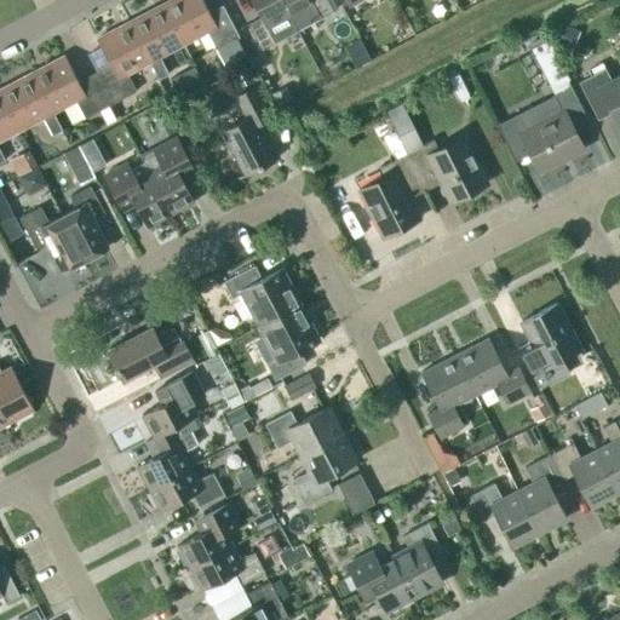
[(201,0),(171,0),(162,5),(183,45),(206,33),(224,65),(245,55),(236,39),(239,38),(224,11),(211,18),(201,0)]
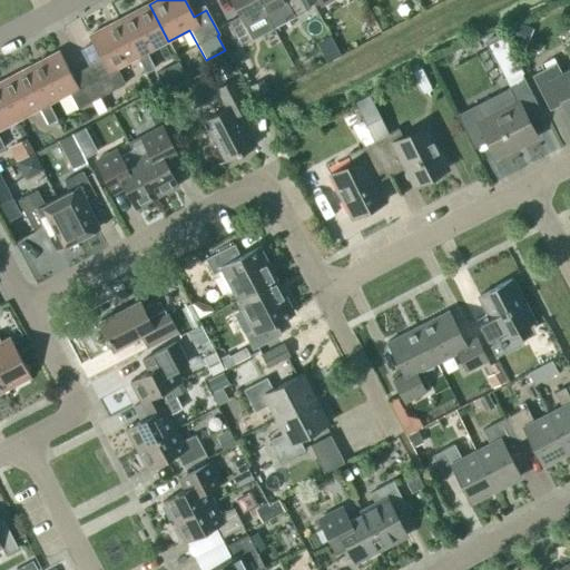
[(229,0),(239,17),(233,20),(227,23),(239,47),(248,41),(252,40),(258,37),(259,36),(273,29),(271,25),(266,16),(257,0),(229,0)]
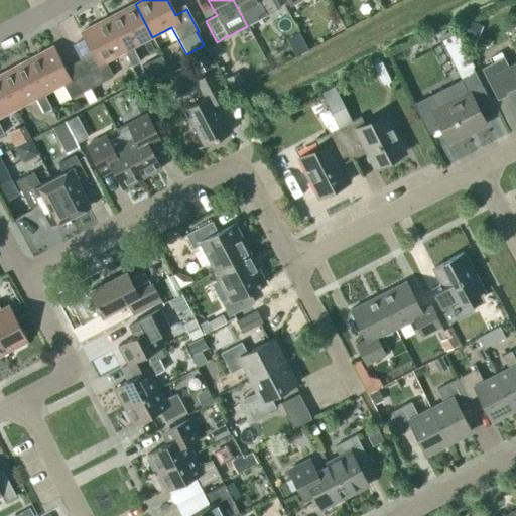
[(233,0),(241,14),(245,22),(247,26),(259,19),(266,16),(268,15),(277,10),(271,0),(233,0)]
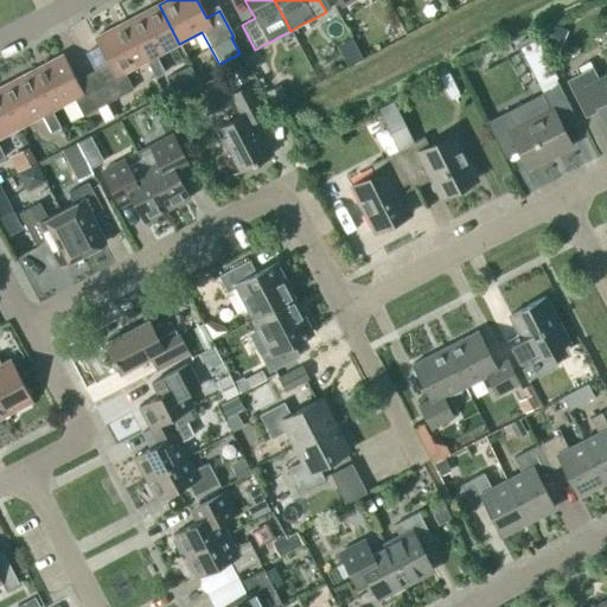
[(179,44),(159,5),(126,23),(146,62),(155,78),(165,74),(155,57),(179,44)]
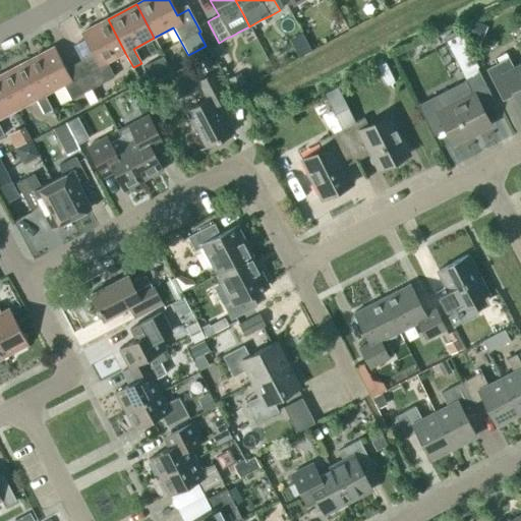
[(275,19),(283,35),(295,27),(287,12),(275,19)]
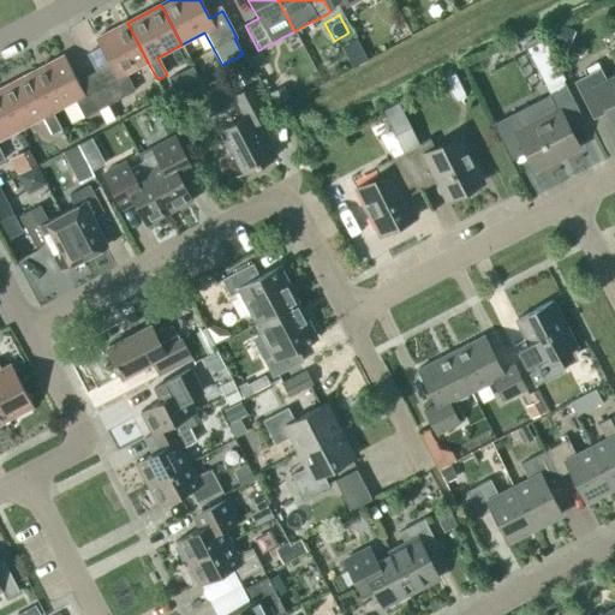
[(126,75),(148,63),(127,23),(95,40),(111,70),(97,77),(112,103),(135,91),(126,75)]
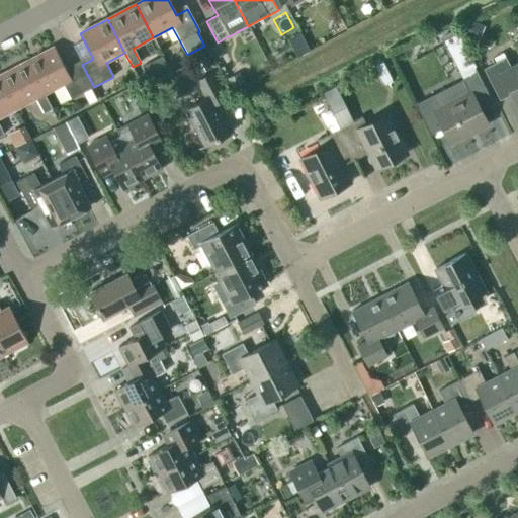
[(469,20),(462,35),(477,42),(484,26),(478,23),(477,23),(472,21),(469,20)]
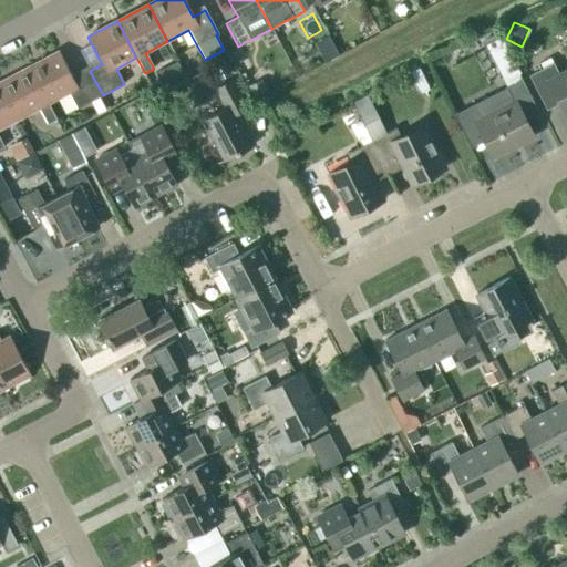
[(502,35),(484,44),(506,88),(517,82),(522,80),(518,75),(521,74),(502,35)]
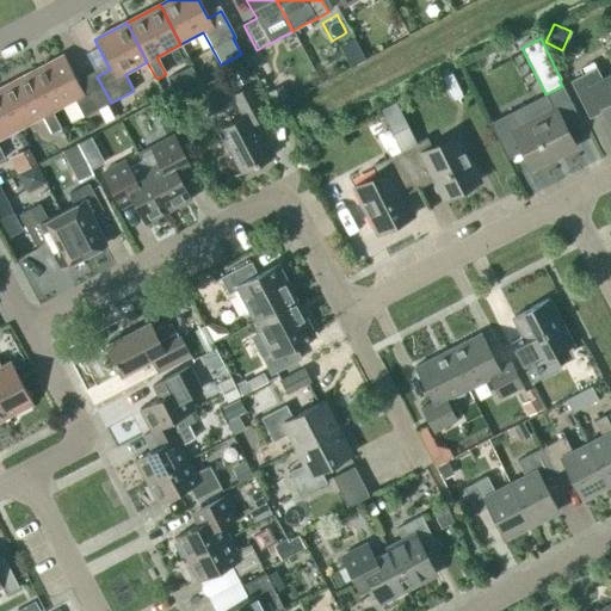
[(79,86),(63,55),(31,73),(51,112),(74,100),(82,117),(106,105),(92,79),(79,86)]
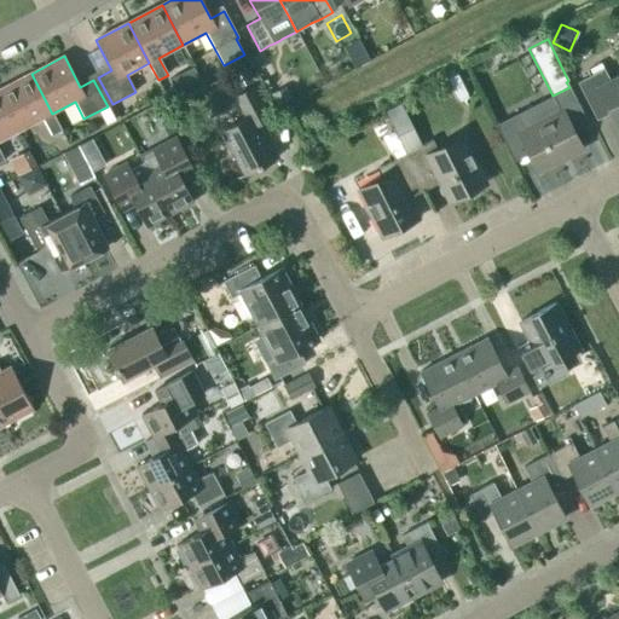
[(236,68),(229,73),(238,90),(253,81),(243,64),(239,67),(236,68)]
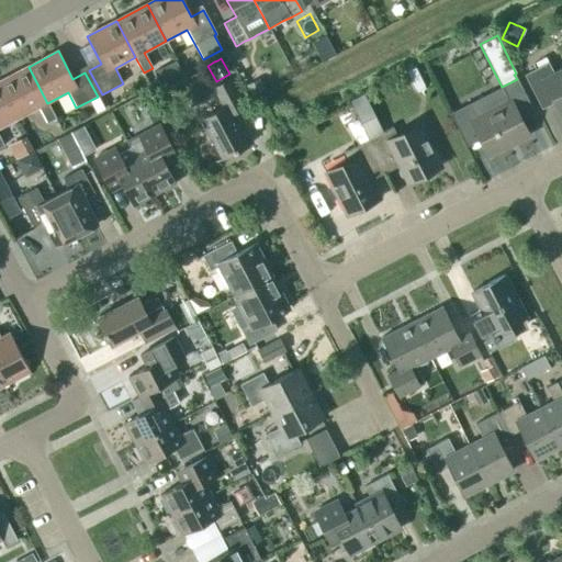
[(561,116),(561,70),(553,76),(548,64),(525,76),(539,104),(551,98),(561,117),(561,116)]
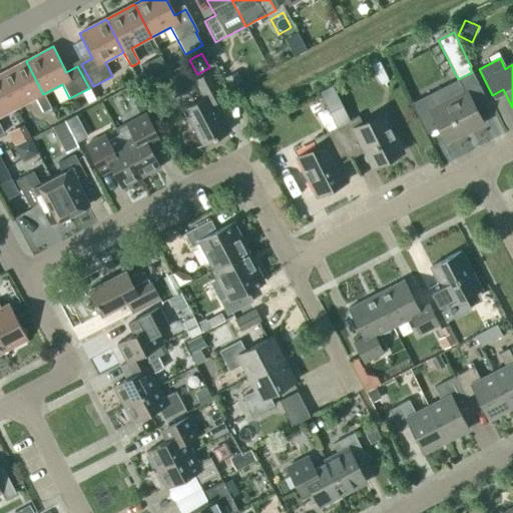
[(51,108),(43,94),(26,61),(0,74),(0,79),(16,108),(35,98),(43,112),(51,108)]
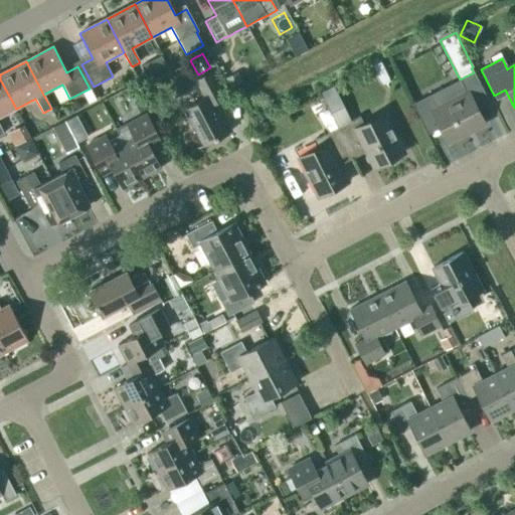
[(149,62),(141,66),(147,77),(155,73),(152,67),(149,62)]
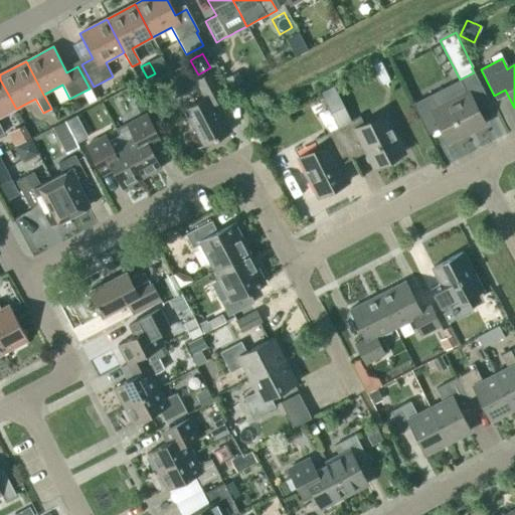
[(229,76),(225,78),(229,88),(242,81),(237,72),(232,74),(229,76)]
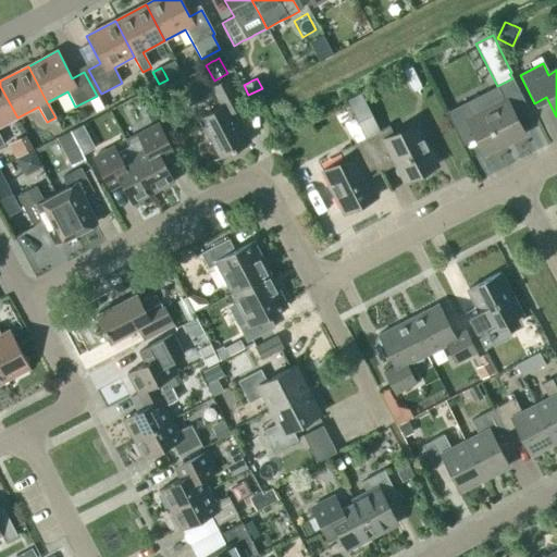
[(459,106),(446,112),(462,144),(475,138),(483,153),(523,134),(516,119),(529,112),(512,78),(508,81),(497,86),(498,88),(506,102),(503,103),(494,108),(467,122),(463,114),(459,106)]
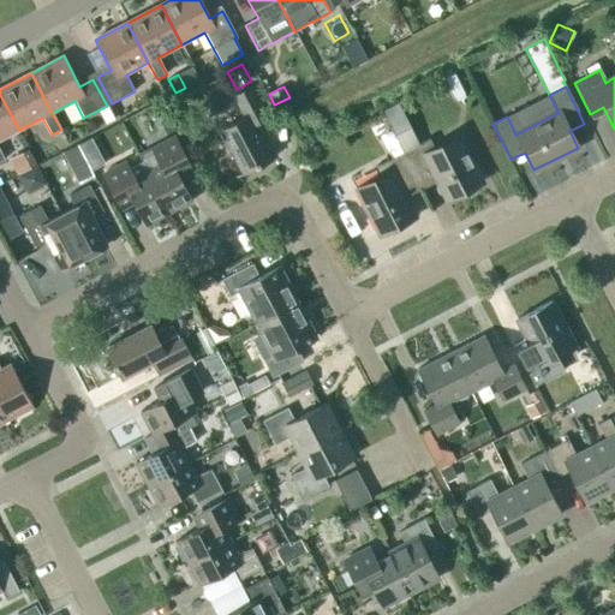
[(220,131),(242,174),(273,159),(255,125),(268,118),(251,88),(233,97),(244,119),(220,131)]
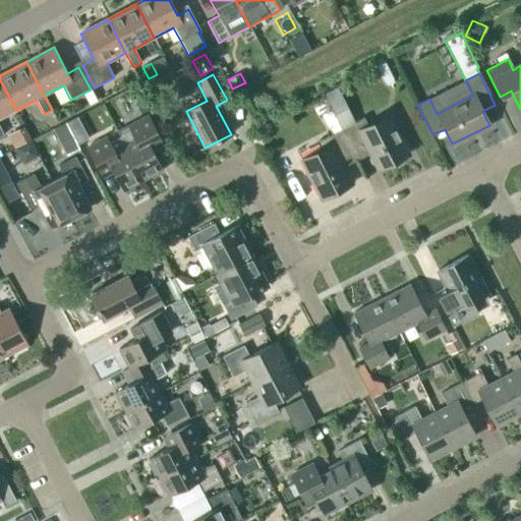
[(0,136),(4,135),(0,128),(0,118),(16,110),(0,80),(0,136)]
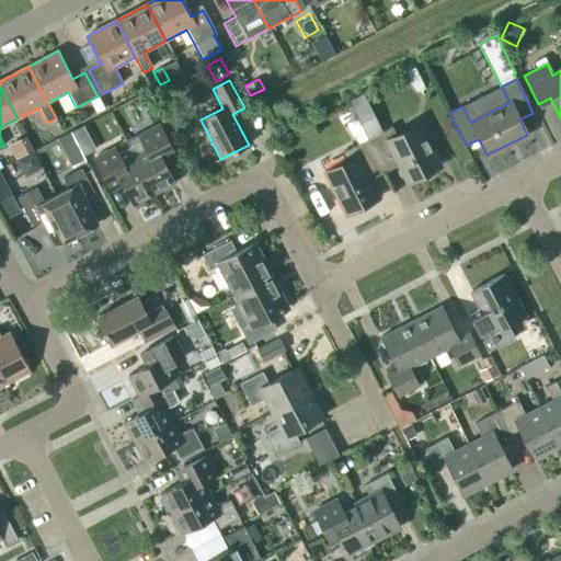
[(156,107),(146,112),(152,124),(162,118),(158,112),(156,107)]
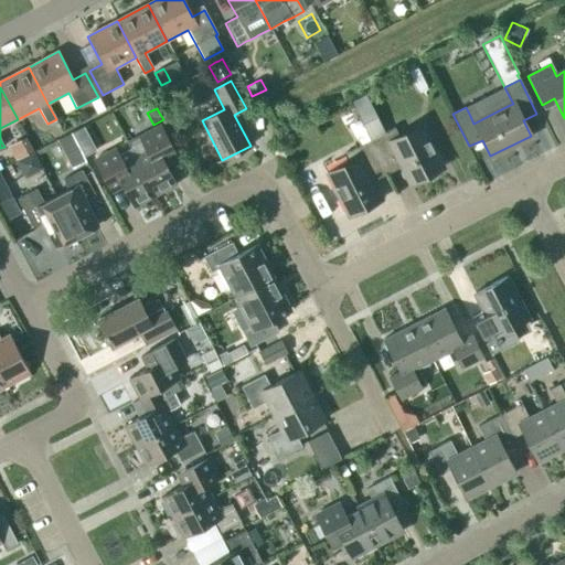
[(127,144),(135,157),(155,196),(177,184),(166,164),(177,158),(160,126),(127,144)]
